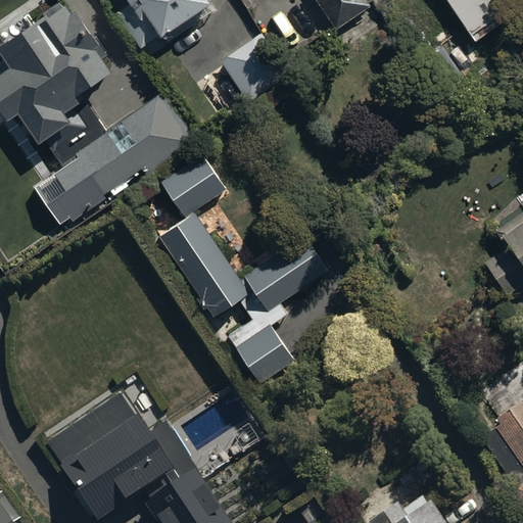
[(105,127),(102,121),(89,99),(72,109),(64,97),(83,86),(76,75),(109,53),(76,0),(43,0),(0,27),(0,103),(3,108),(18,99),(38,132),(43,129),(60,157),(25,182),(59,232),(194,139),(160,91),(105,127)]
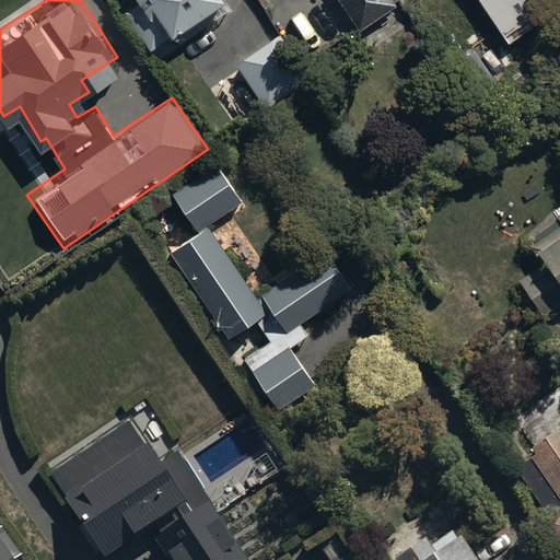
[(131,0),(123,6),(149,44),(171,30),(176,38),(228,3),(224,0),(131,0)]
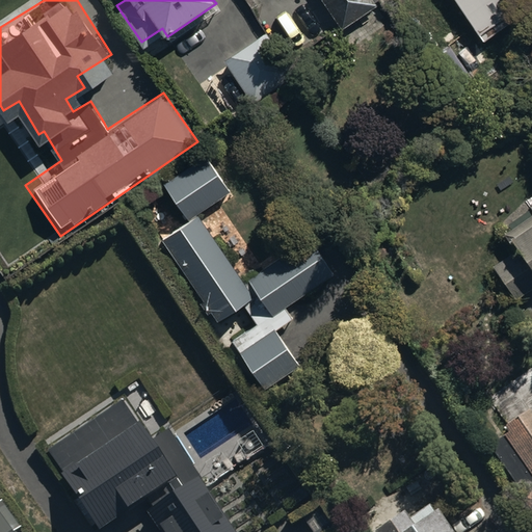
[(378,0),(324,0),(343,25),(378,0)]
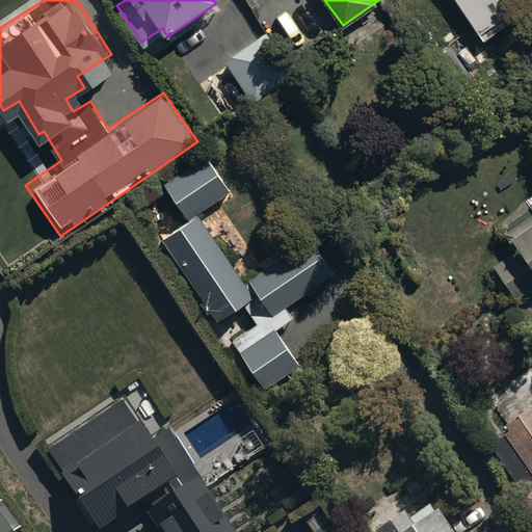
[(456,0),(482,37),(524,11),(515,0),(456,0)]
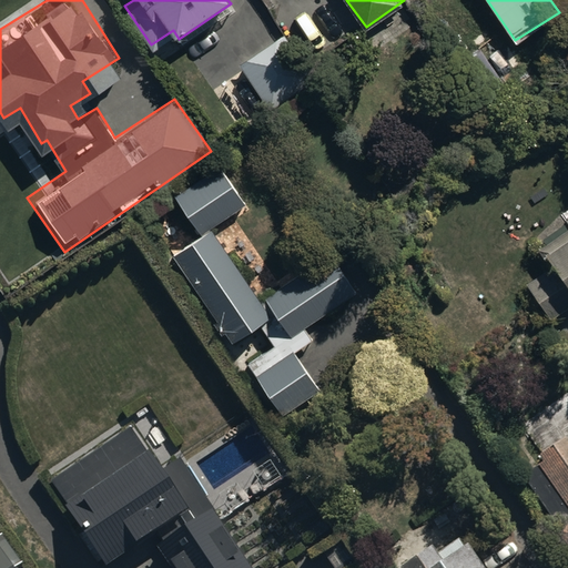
[(282,30),(239,60),(270,103),(313,73),(282,30)]
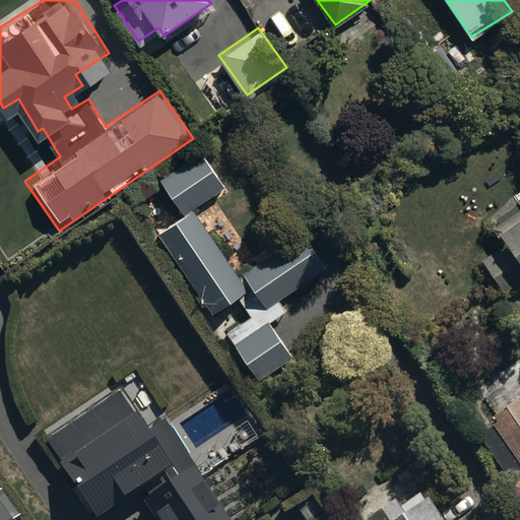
[(279,300),(281,303),(327,270),(302,233),(239,276),(192,210),(224,188),(199,152),(160,179),(187,215),(158,235),(212,312),(238,295),(250,286),(265,308),(279,300)]
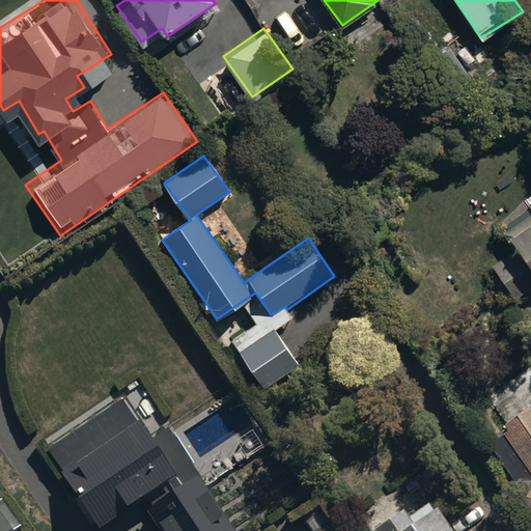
[(530,198),(529,200),(530,202),(530,211),(510,225),(522,241),(493,260),(516,295),(530,283),(530,198)]
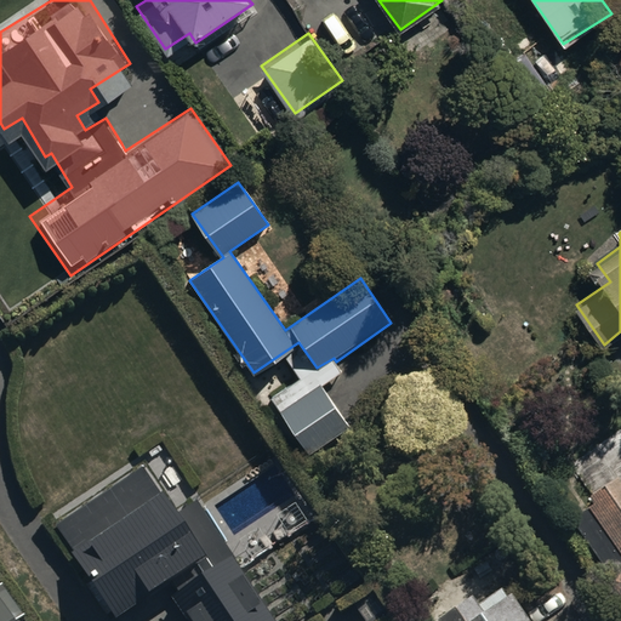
[(298,342),(284,352),(301,377),(272,399),(308,451),(348,423),(320,385),(342,370),(336,362),(334,358),(317,368),(298,342)]
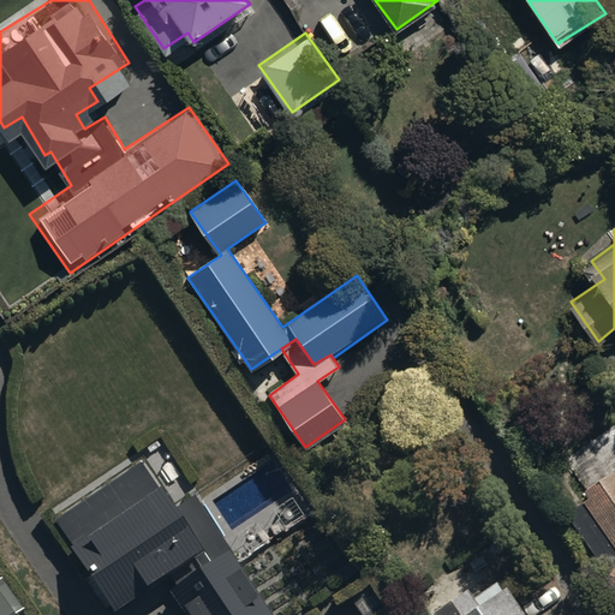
[(264,614),(274,609),(195,489),(174,502),(142,453),(54,511),(114,602),(162,571),(191,614),(264,614)]
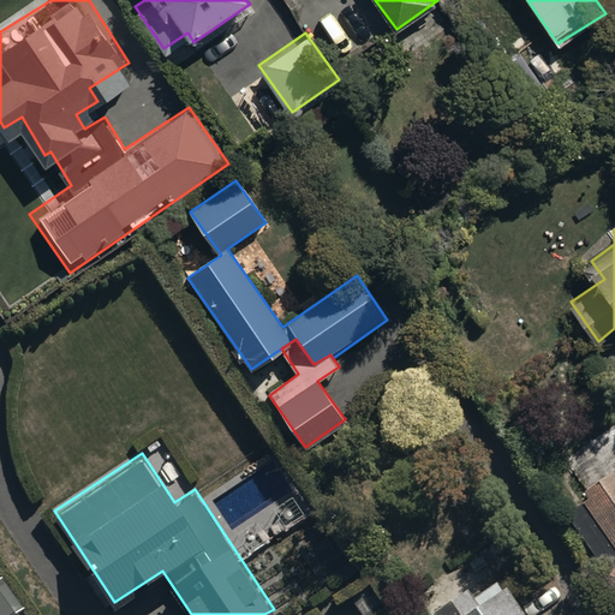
[(614,470),(613,466),(583,485),(587,494),(566,508),(614,583),(614,470)]
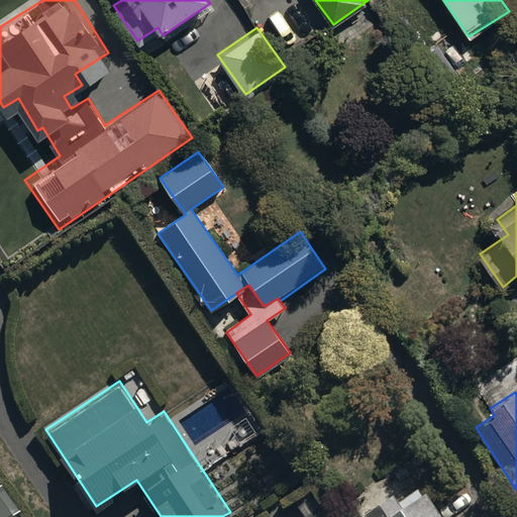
[(0,516),(18,516),(13,508),(19,504),(5,483),(0,486),(0,516)]
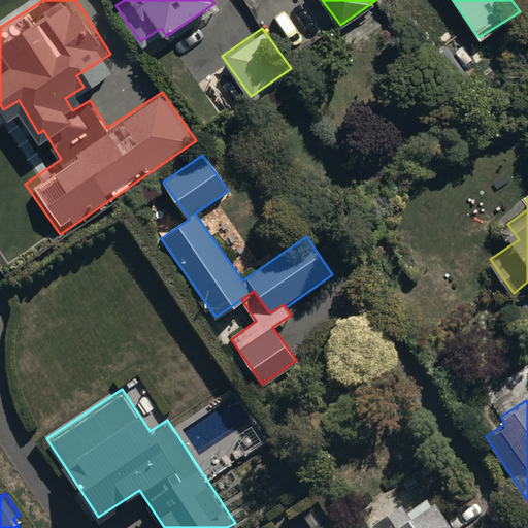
[(400,509),(373,527),(447,527),(432,507),(410,523),(400,509)]
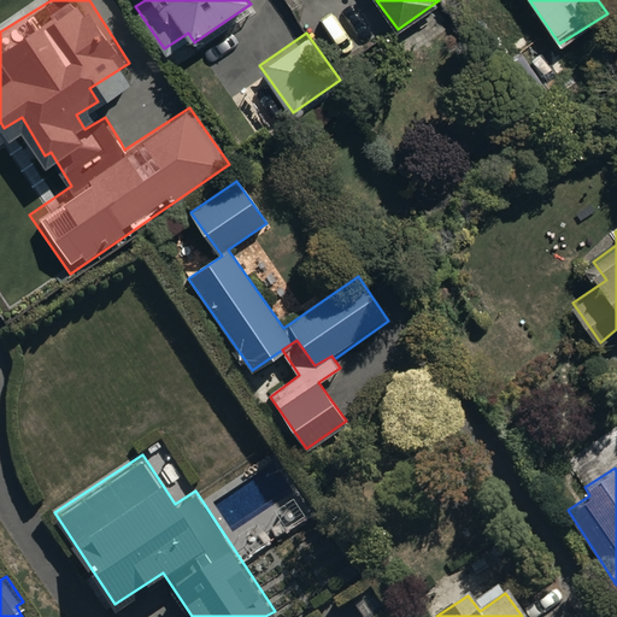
All buildings are outlined.
